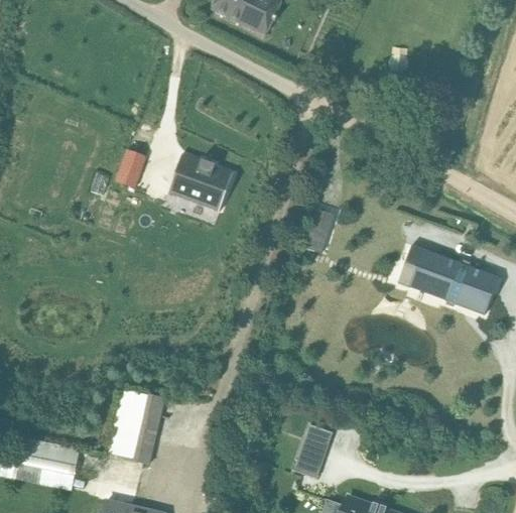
[(215,0),(211,8),(265,34),(272,21),(274,22),(278,14),(276,12),(282,0),(215,0)]
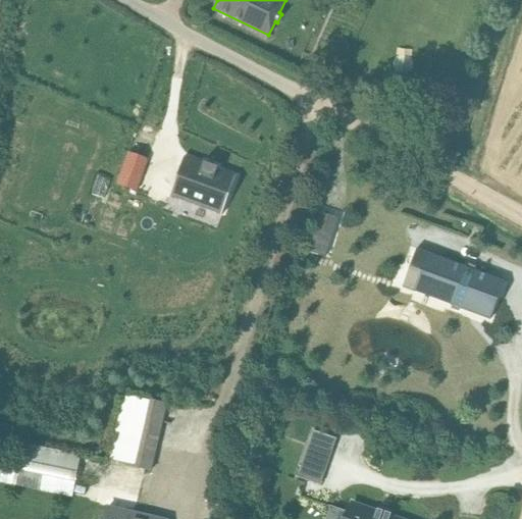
[(128,151),(117,182),(137,189),(147,158),(128,151)]
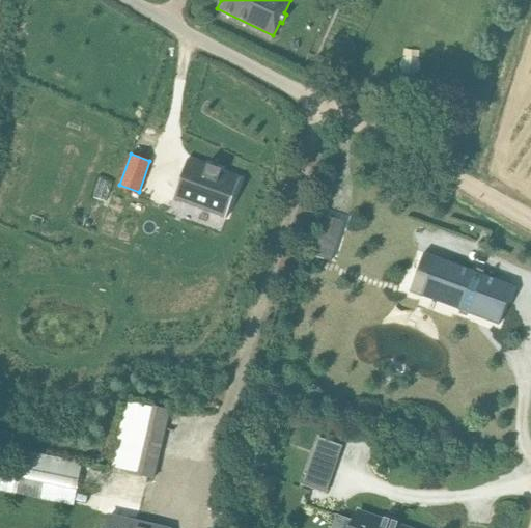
[(187,157),(172,197),(226,217),(241,177),(221,170),(222,168),(206,163),(205,164),(187,157)]
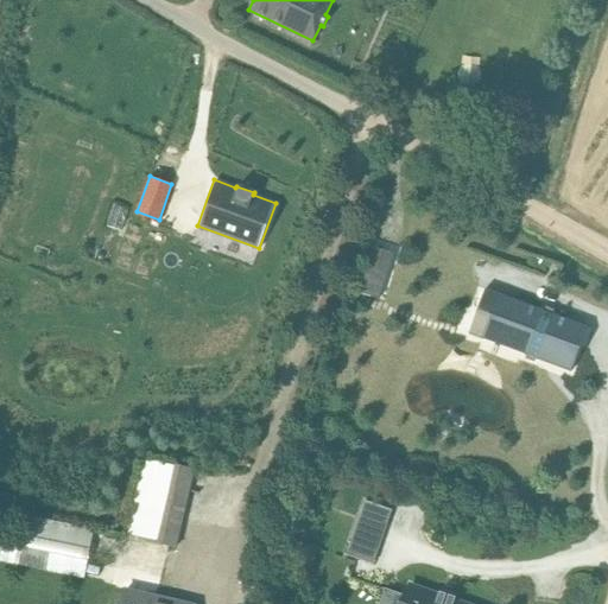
[(373,245),(359,291),(379,297),(380,293),(375,292),(387,255),(373,250),(375,246),(373,245)]
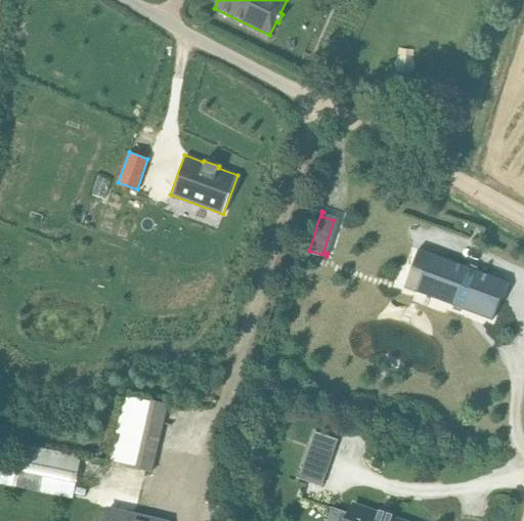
[(430,253),(418,286),(452,299),(451,304),(453,305),(462,308),(492,319),(492,317),(491,316),(505,280),(506,281),(507,279),(476,268),(468,265),(431,252),(430,253)]
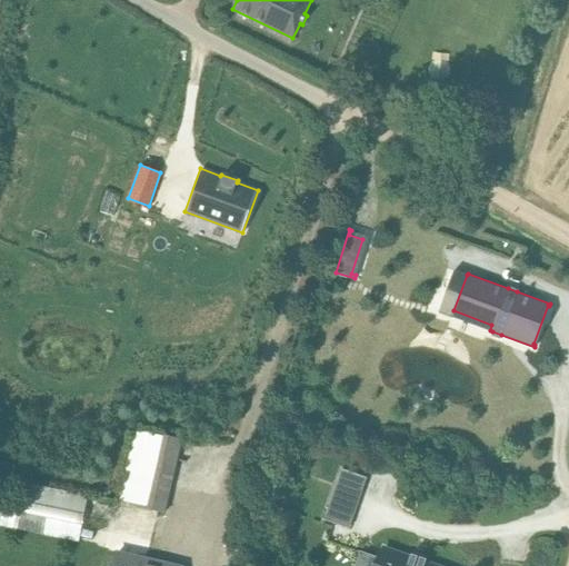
[(132,502),(132,503),(160,509),(165,510),(181,438),(149,430),(145,449),(132,502)]
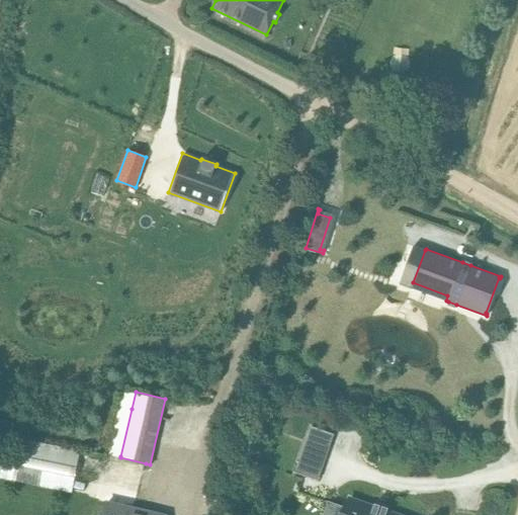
[(311,425),(307,437),(327,443),(331,432),(311,425)]
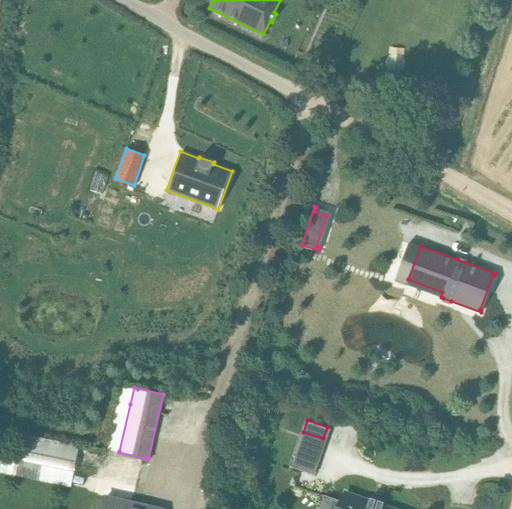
[(68,454),(68,441),(35,441),(35,453),(68,454)]
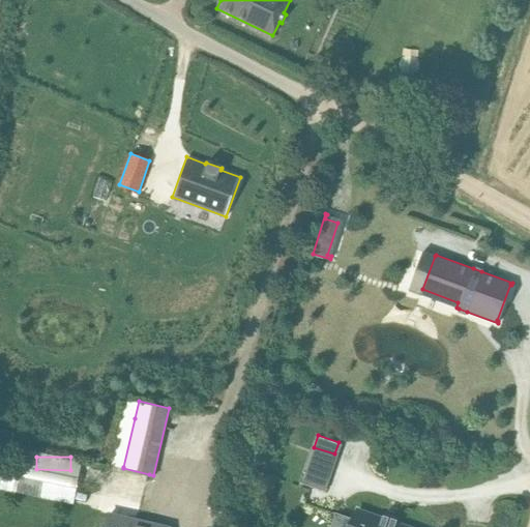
[(306,470),(301,482),(322,489),(326,477),(306,470)]
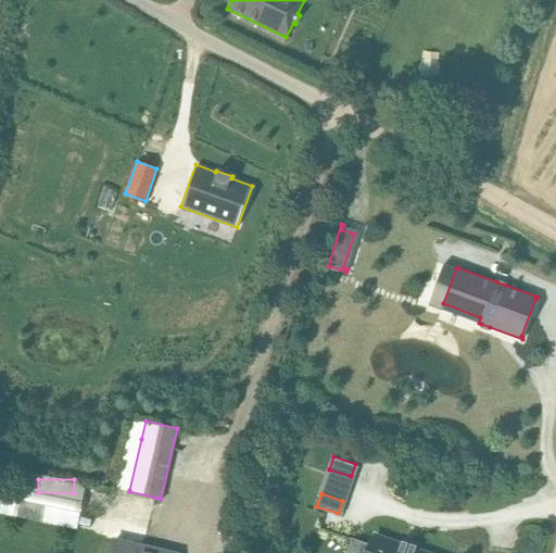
[(371,544),(368,552),(431,552),(415,548),(416,545),(415,545),(415,547),(411,545),(411,543),(409,543),(409,545),(407,544),(407,542),(406,542),(406,544),(402,542),(403,541),(402,540),(401,542),(390,538),(376,533),(371,543),(371,544)]
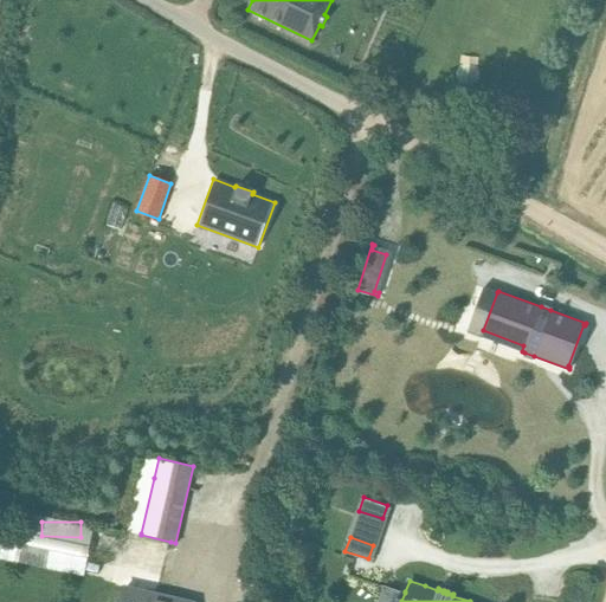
[(175,601),(176,596),(126,584),(121,601),(175,601)]
